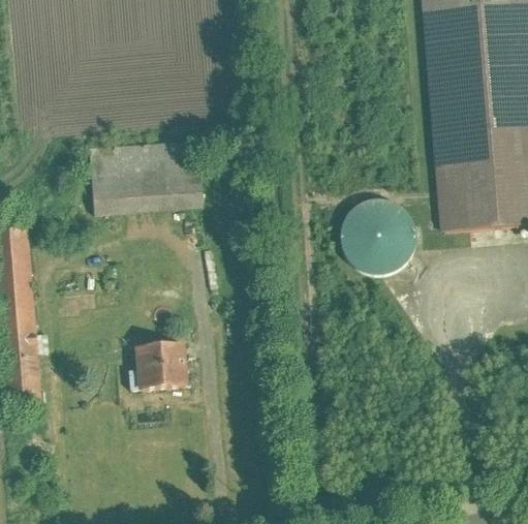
[(420,0),(440,232),(527,224),(527,0),(420,0)]
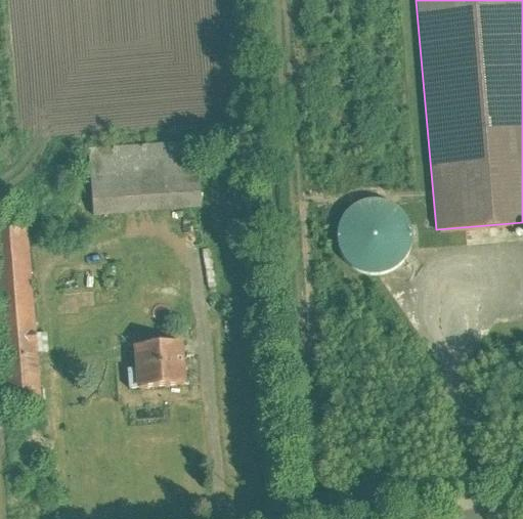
[(202,206),(197,138),(88,145),(92,213),(202,206)]
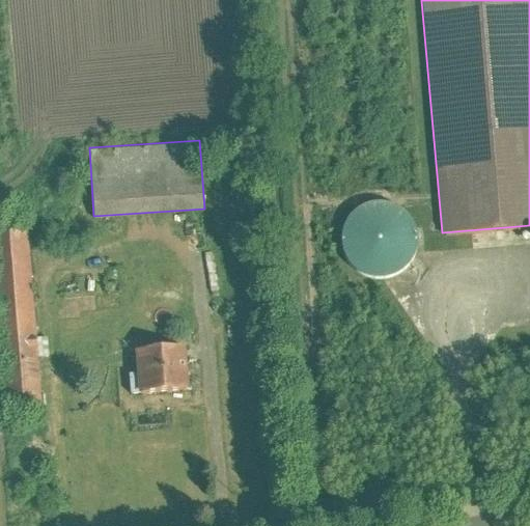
[(347,216),(342,227),(340,241),(343,253),(351,265),(361,272),(373,276),(386,276),(397,272),(408,264),(414,253),(417,242),(416,229),(412,218),(403,209),(393,202),(381,199),(368,201),(357,206),(347,216)]
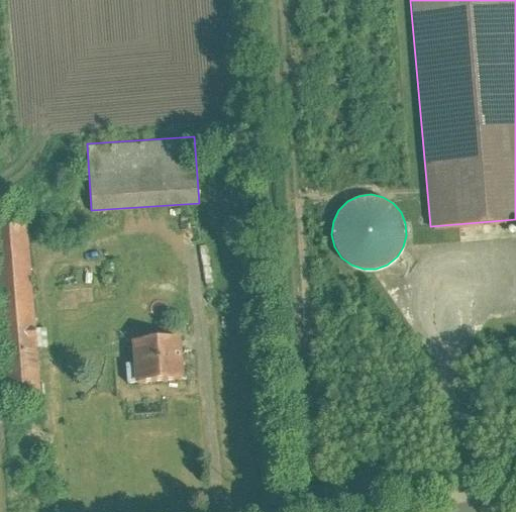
[(40,396),(25,215),(0,217),(0,350),(4,399),(40,396)]
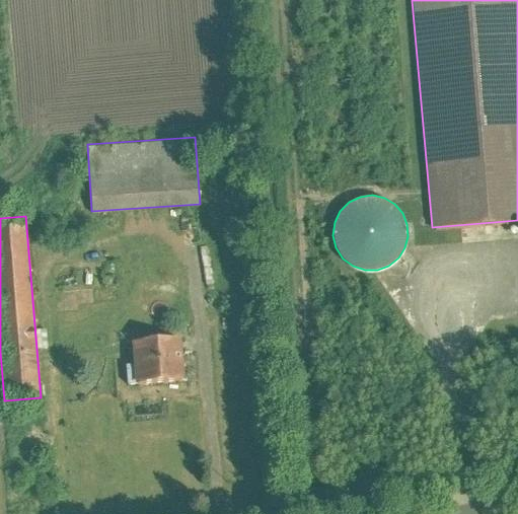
[(186,380),(181,337),(132,341),(136,384),(186,380)]
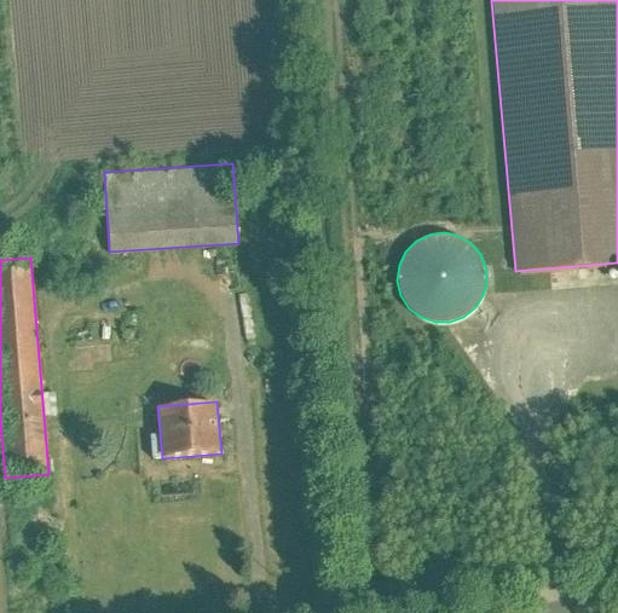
All buildings are outlined.
